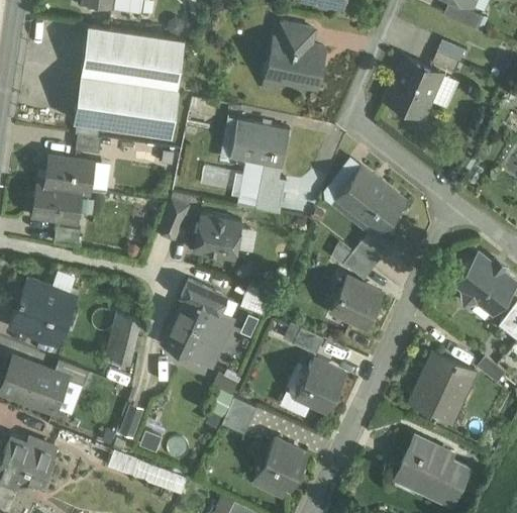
[(84,0),(83,5),(112,9),(113,0),(84,0)]
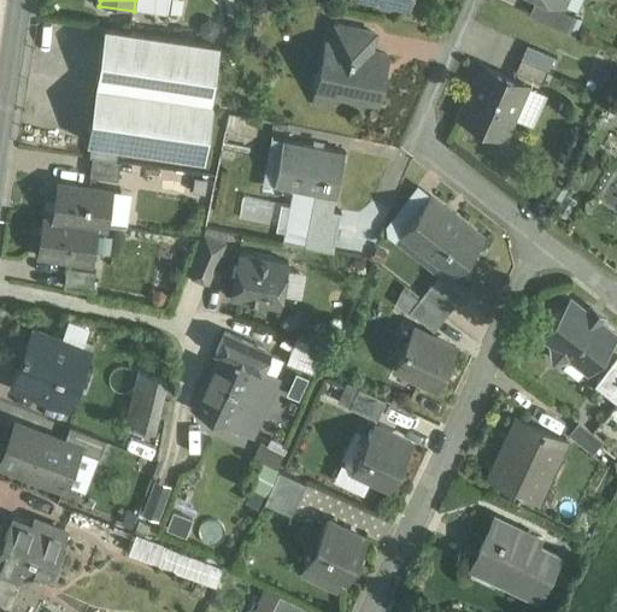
[(410,0),(362,0),(378,4),(382,9),(388,10),(394,6),(409,10),(410,0)]
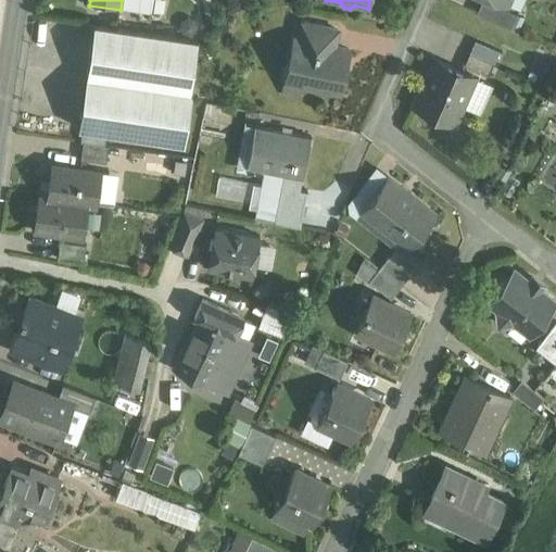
[(518,17),(482,1),(476,16),(512,32),(518,17)]
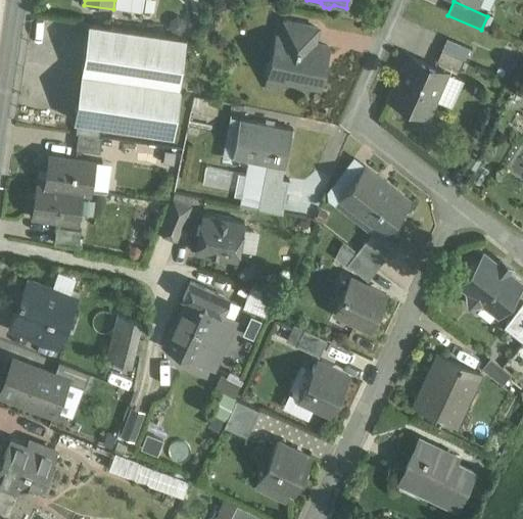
[(318,31),(284,24),(281,40),(315,47),(318,31)]
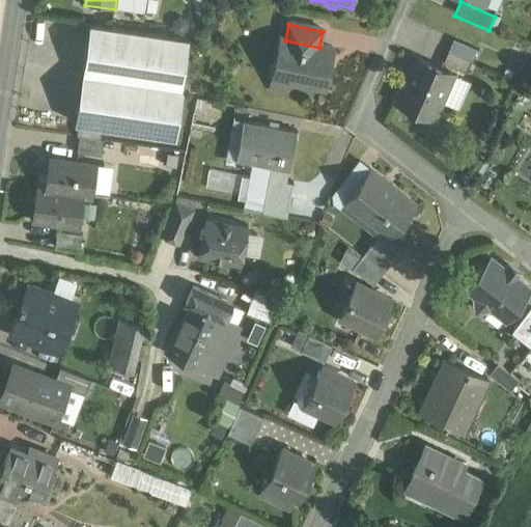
[(189,42),(90,26),(83,76),(182,91),(182,90),(189,42)]
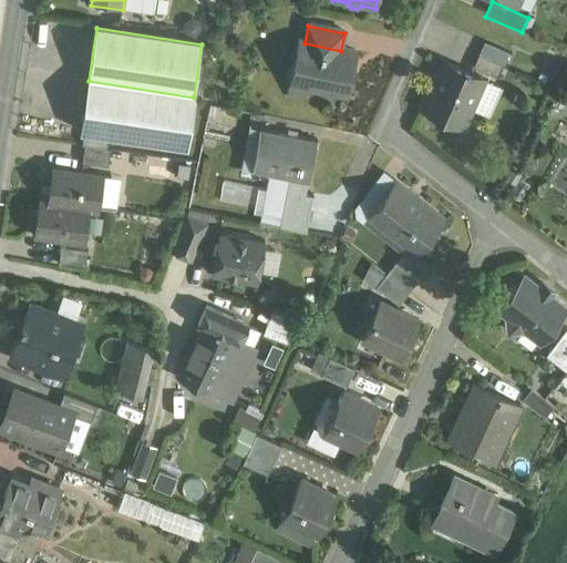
[(305,43),(301,42),(295,73),(305,75),(311,84),(310,90),(347,98),(356,53),(341,51),(305,43)]
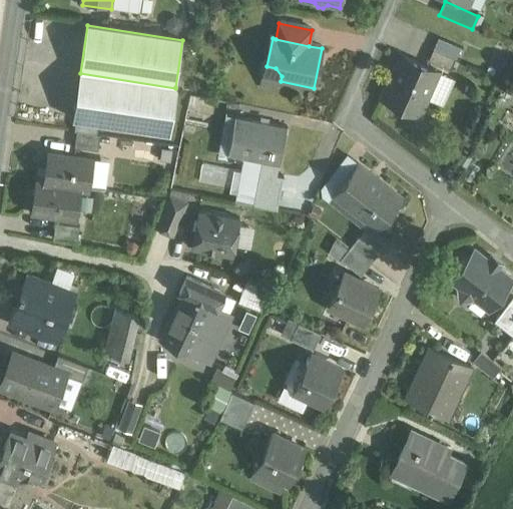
[(455,61),(434,52),(429,63),(450,73),(455,61)]
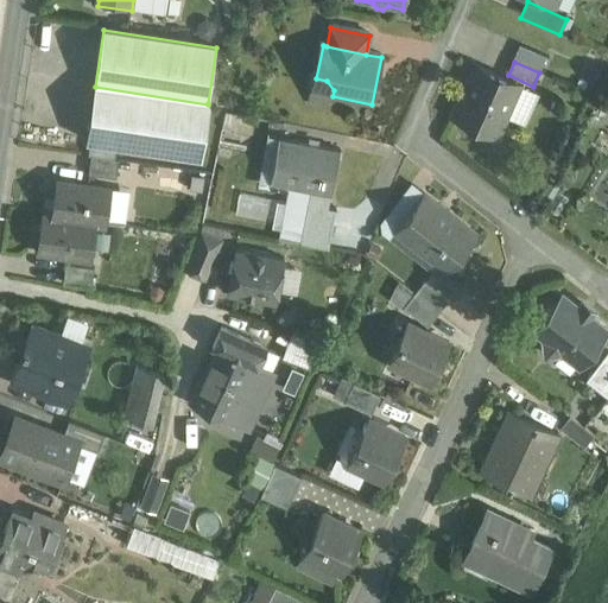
[(520,89),(475,69),(453,119),(498,139),(520,89)]
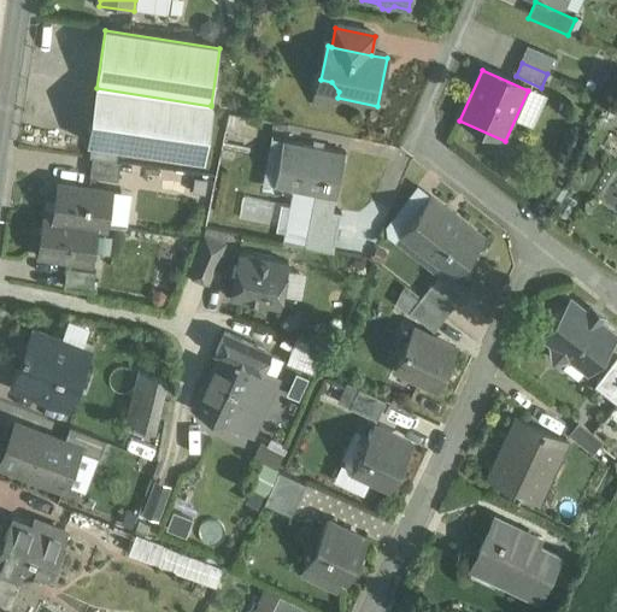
[(211,106),(97,88),(87,146),(92,146),(118,151),(205,163),(213,105),(211,105),(211,106)]
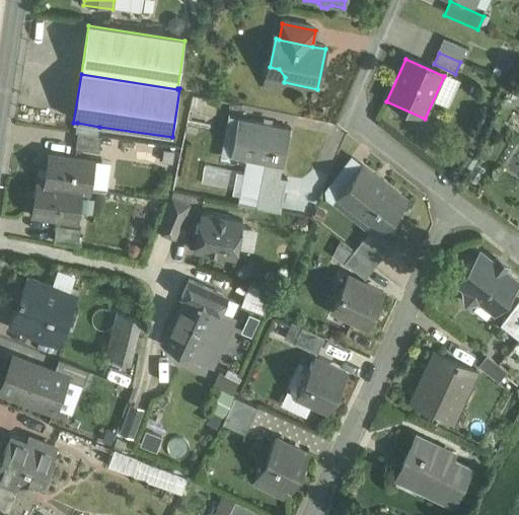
[(290,131),(238,121),(231,159),(281,168),(283,168),(290,131)]
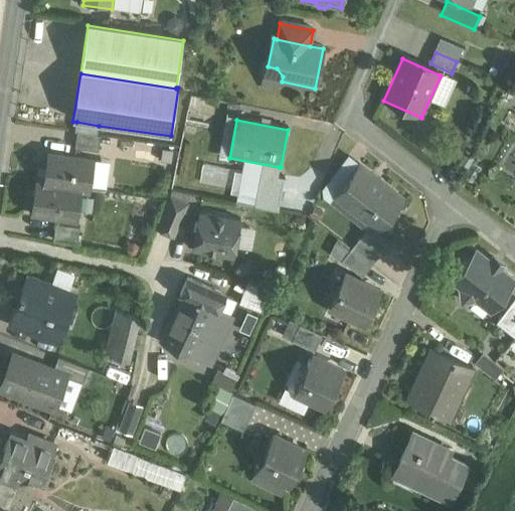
[(99,126),(76,122),(74,134),(77,134),(97,137),(99,126)]
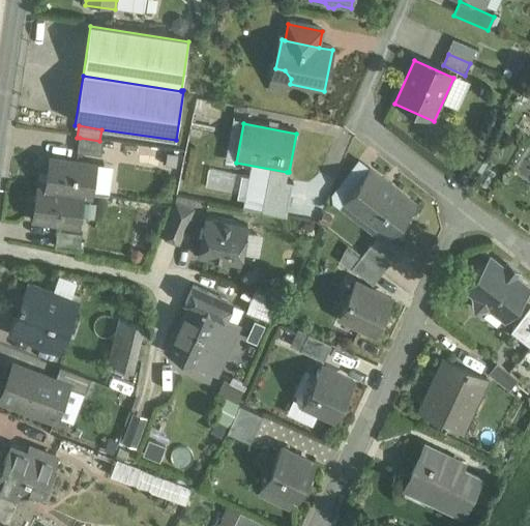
[(99,141),(80,138),(77,154),(101,158),(104,142),(99,141)]
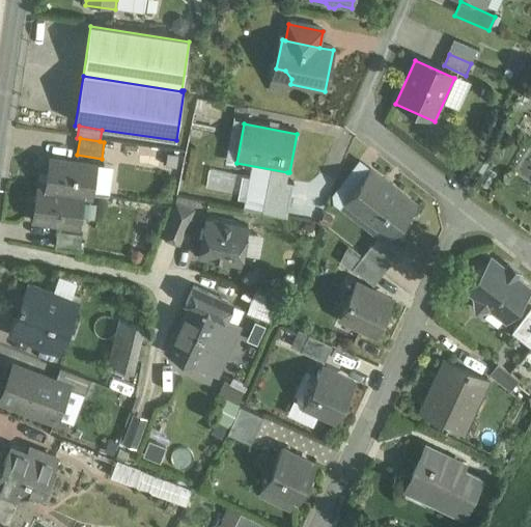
[(96,167),(51,160),(46,191),(84,197),(92,198),(96,167)]
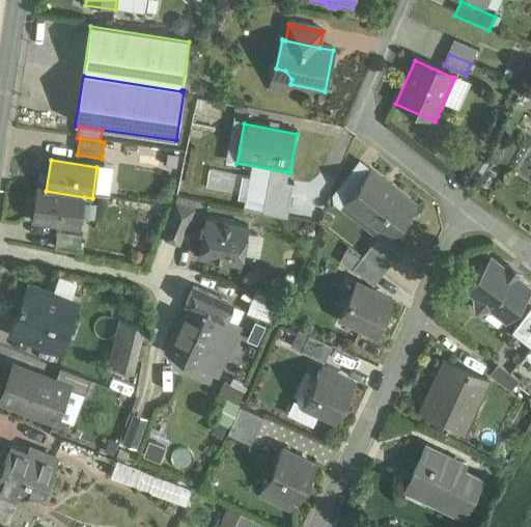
[(287,172),(271,169),(262,215),(287,220),(294,185),(286,184),(287,172)]
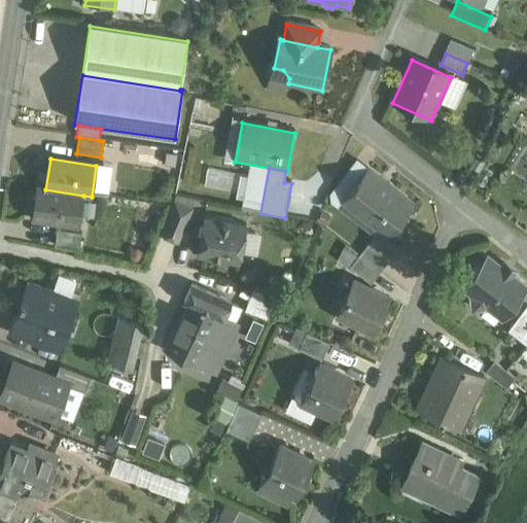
[(413,207),(367,171),(343,203),(388,239),(413,207)]
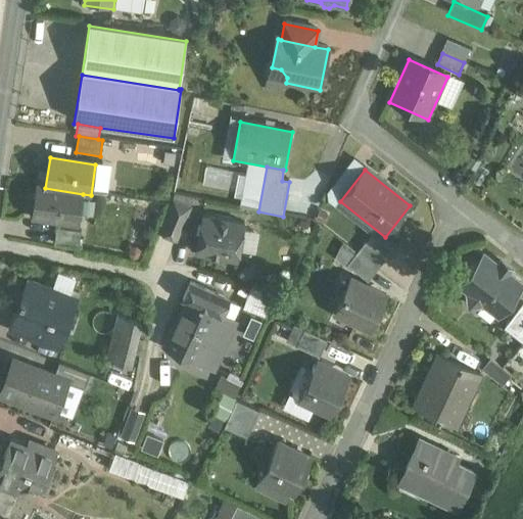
[(45,188),(37,187),(32,218),(79,225),(83,194),(45,188)]
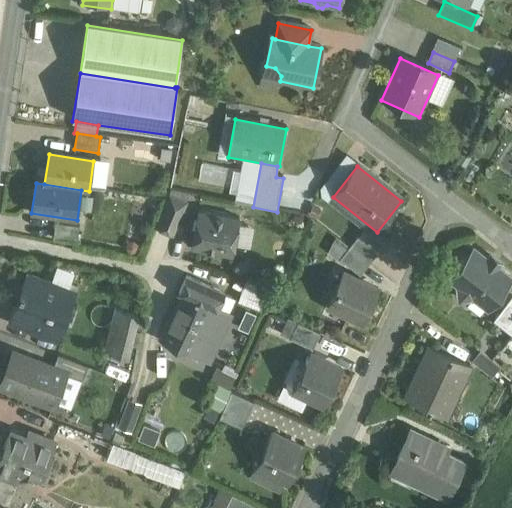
[(171,192),(155,229),(173,237),(187,204),(186,204),(190,195),(171,192)]
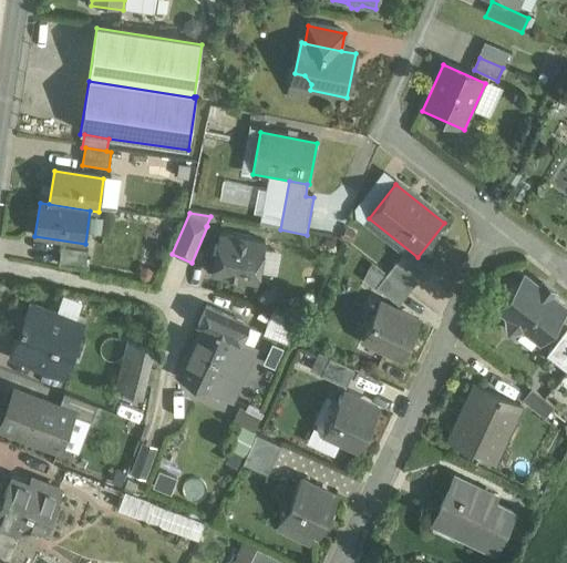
[(265,244),(219,236),(212,277),(257,286),(265,244)]
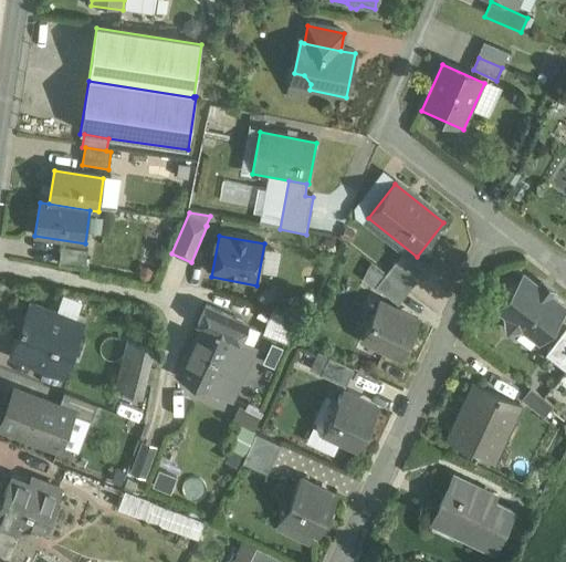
[(87,252),(62,249),(59,266),(84,270),(87,252)]
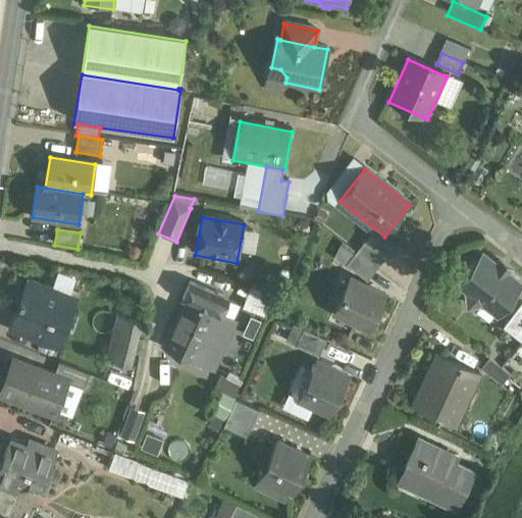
[(386,259),(365,243),(356,255),(376,271),(386,259)]
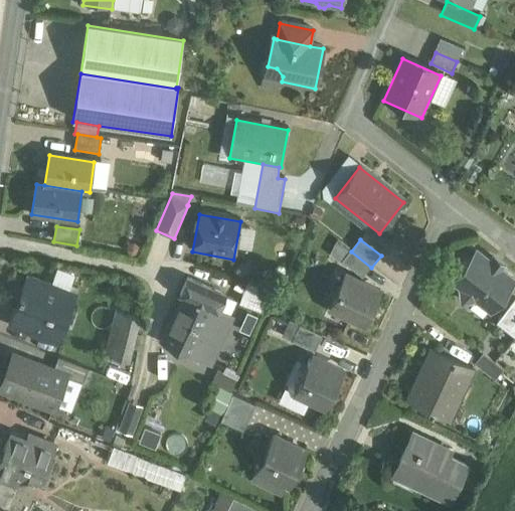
[(371,268),(351,251),(342,264),(362,280),(371,268)]
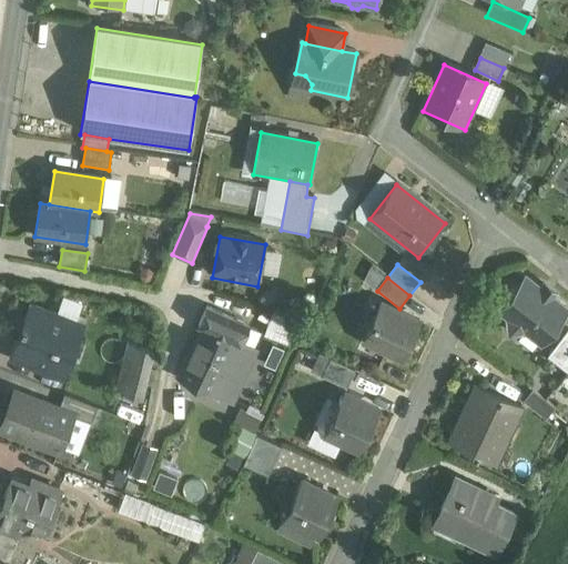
[(518,288),(505,290),(510,334),(526,332),(541,344),(566,312),(525,279),(518,288)]
